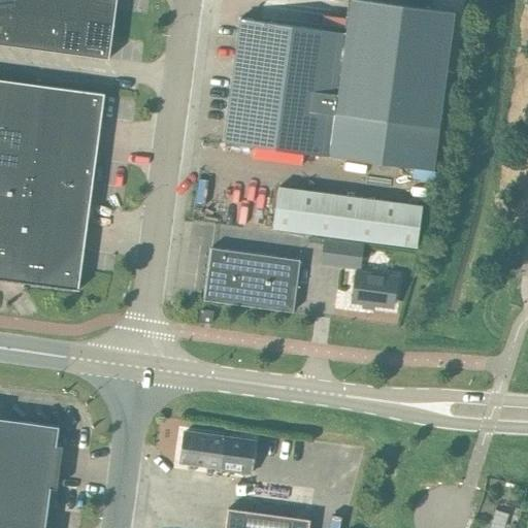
[(0,0),(0,44),(108,59),(116,0),(0,0)]
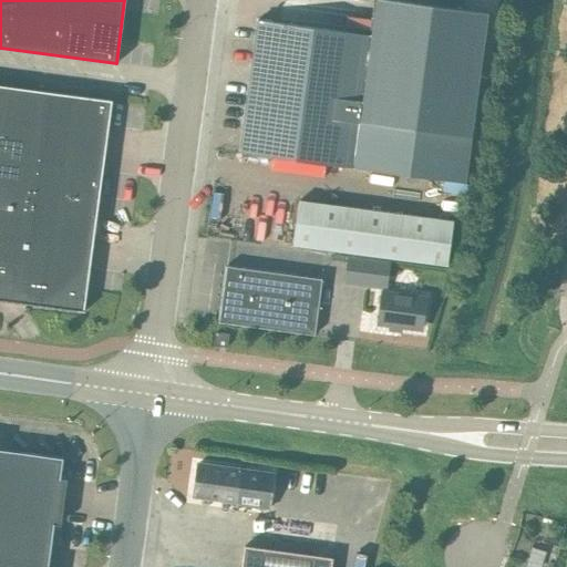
[(257,20),(246,107),(472,138),(488,12),(393,0),(373,0),(370,34),(257,20)]
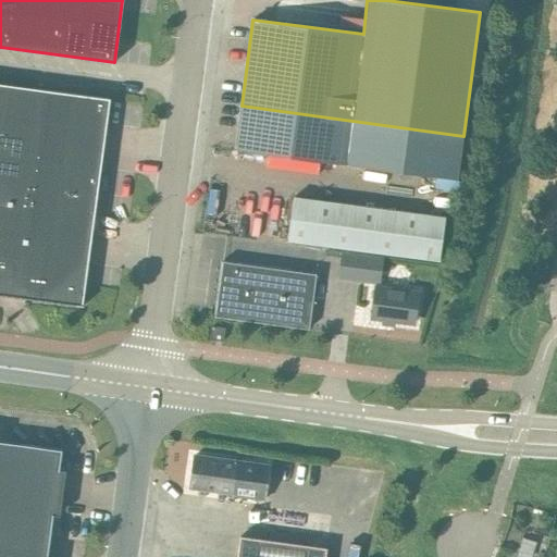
[(0,295),(84,306),(84,305),(83,305),(95,212),(103,145),(109,97),(0,83),(0,295)]
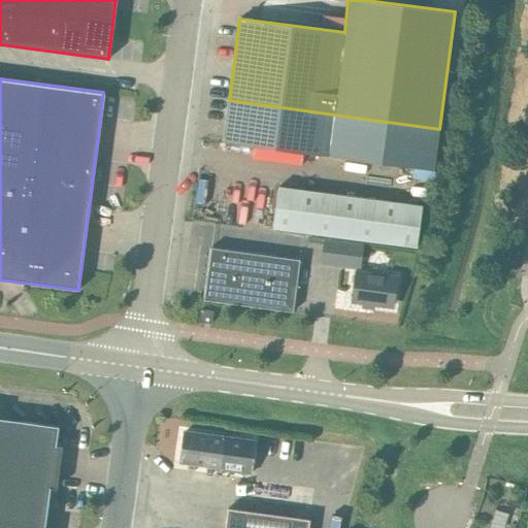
[(229,100),(223,142),(433,170),(439,129),(229,100)]
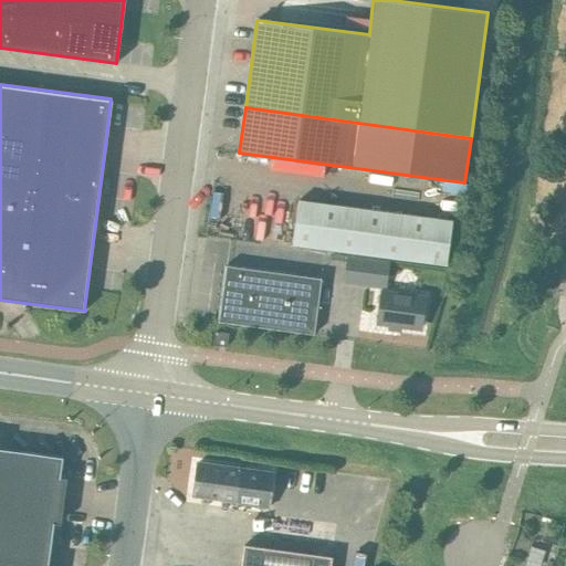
[(447,265),(452,220),(299,200),(293,244),(447,265)]
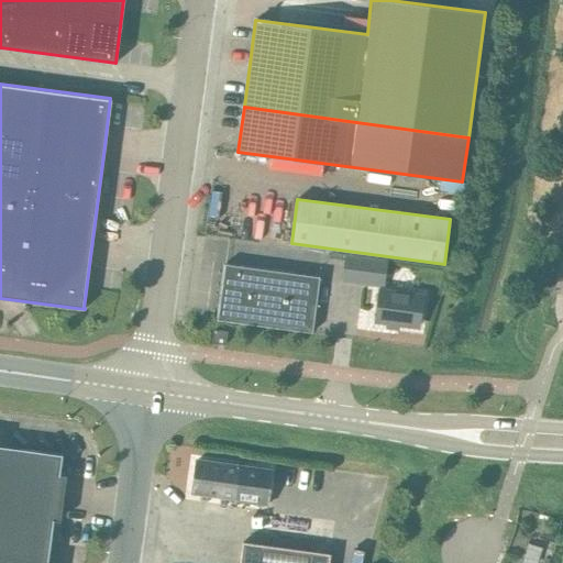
[(344,254),(341,282),(383,288),(387,261),(344,254)]
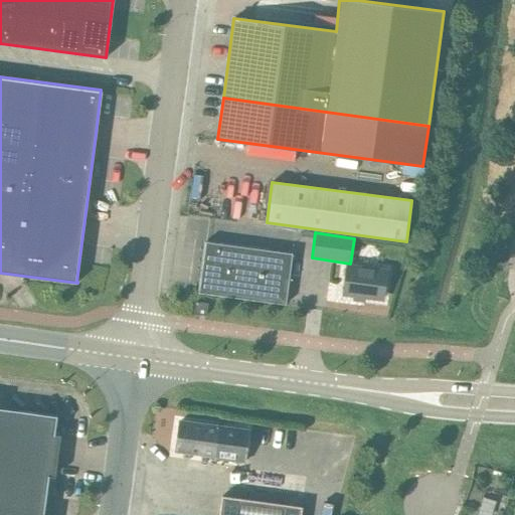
[(198,293),(286,305),(293,253),(205,241),(198,293)]
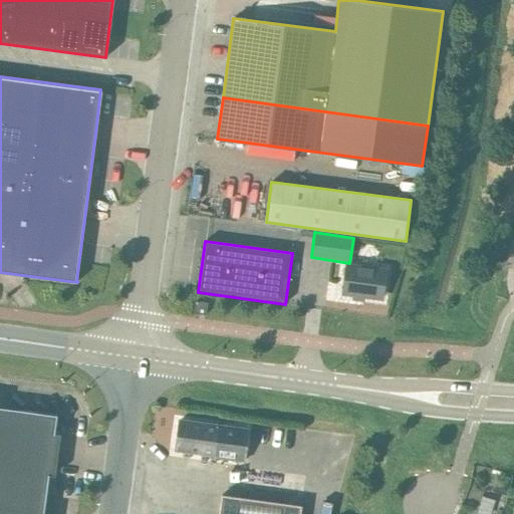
[(381,300),(386,269),(346,264),(341,294),(381,300)]
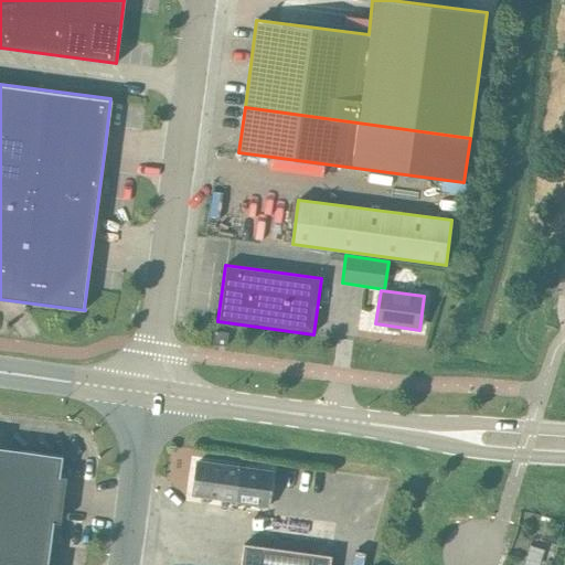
[(226,345),(227,333),(215,331),(213,344),(226,345)]
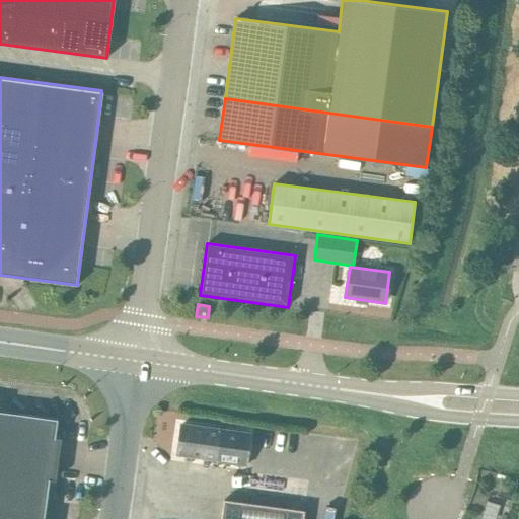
[(0,409),(0,449),(55,457),(61,418),(0,409)]
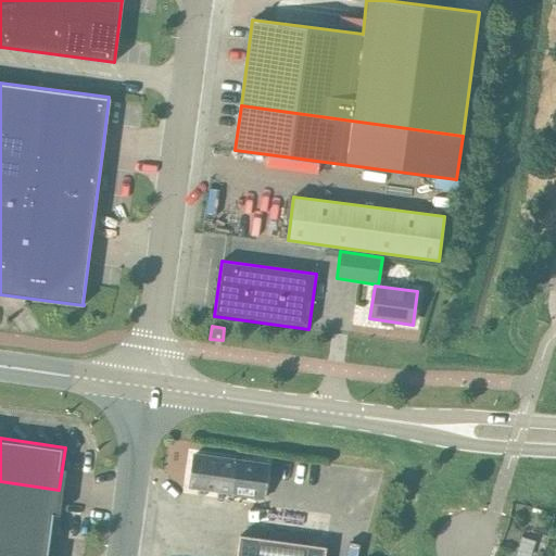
[(189,488),(230,493),(230,495),(263,500),(266,480),(268,465),(193,454),(189,488)]
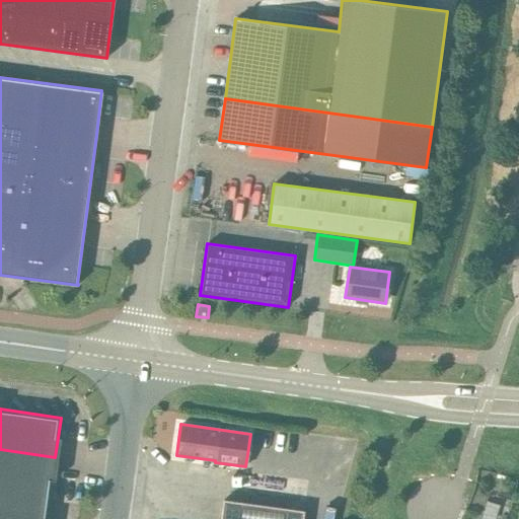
[(0,518),(47,518),(55,457),(0,449),(0,518)]
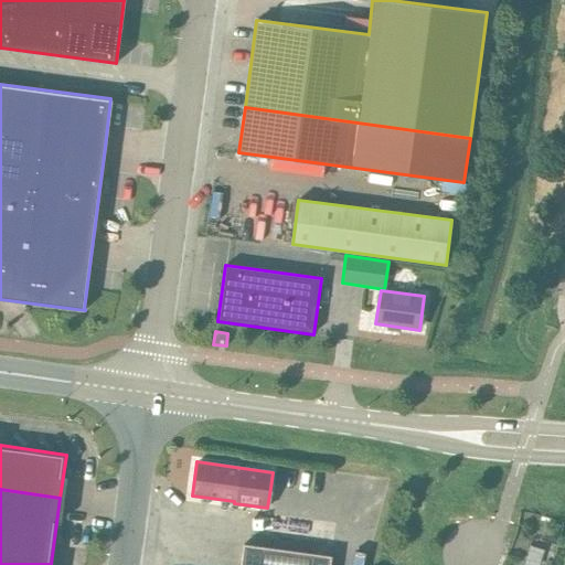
[(243,544),(240,564),(329,564),(331,556),(243,544)]
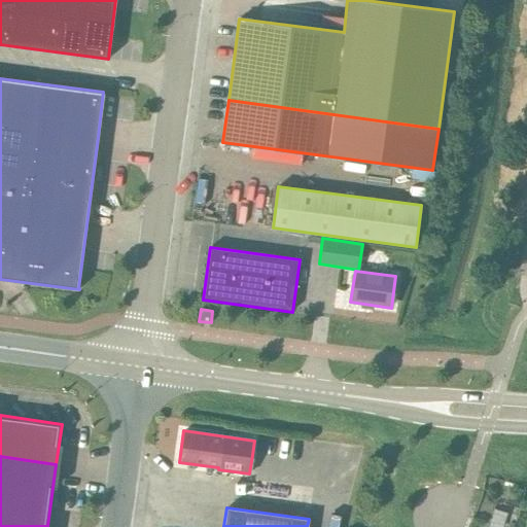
[(494,508),(489,525),(497,526),(502,526),(507,512),(494,508)]
